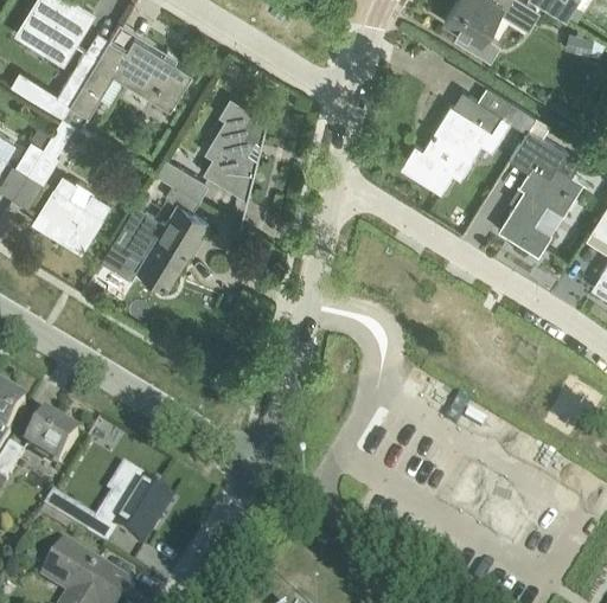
[(42,0),(39,0),(18,37),(63,64),(93,15),(66,0),(53,0),(50,5),(42,0)]
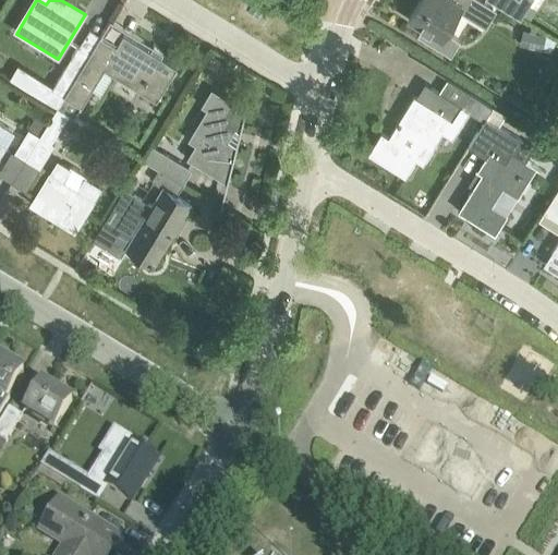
[(422,31),(417,38),(450,59),(460,44),(446,35),(459,14),(464,17),(469,10),(482,19),(488,8),(476,0),(421,0),(408,22),(422,31)]
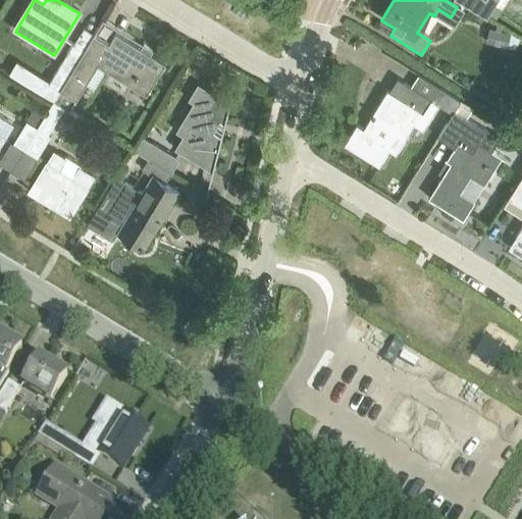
[(486,0),(486,1),(484,0),(454,0),(487,21),(500,0),(486,0)]
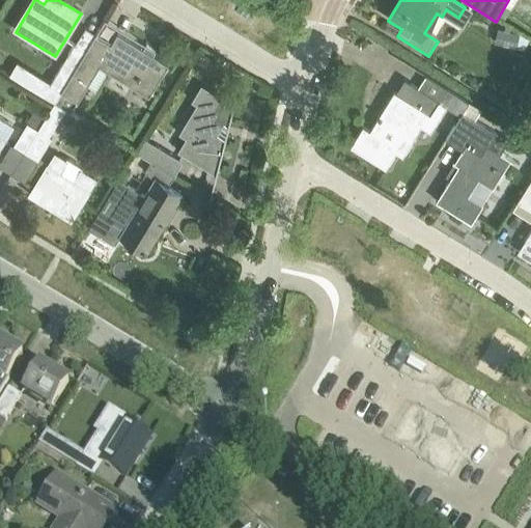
[(506,32),(503,47),(523,51),(530,40),(519,34),(519,35),(509,33),(506,32)]
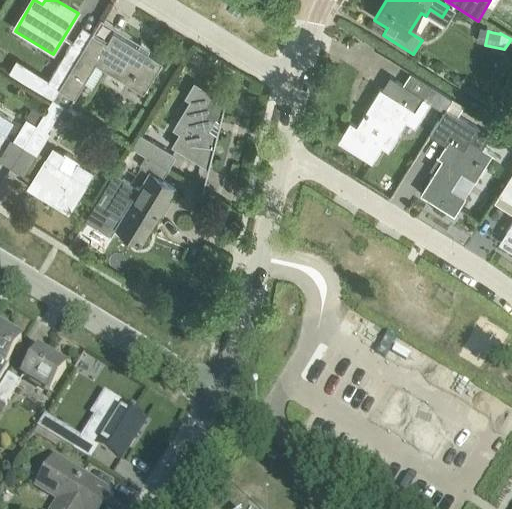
[(82,52),(65,81),(53,101),(64,108),(91,64),(143,95),(162,65),(113,35),(107,45),(93,37),(94,35),(93,34),(82,52)]
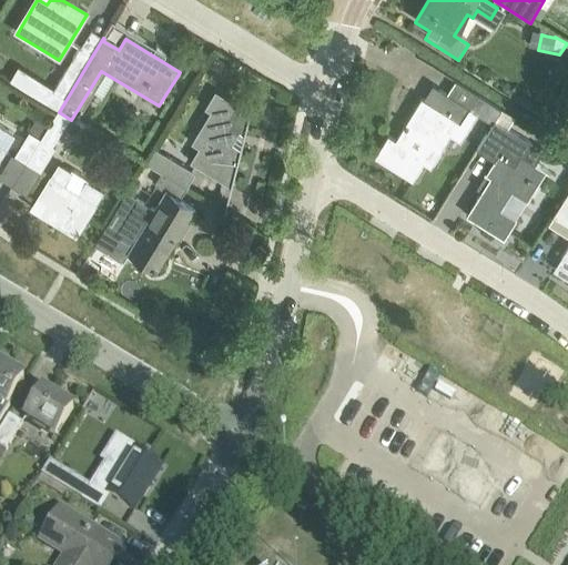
[(60,82),(72,90),(91,58),(80,51),(60,82)]
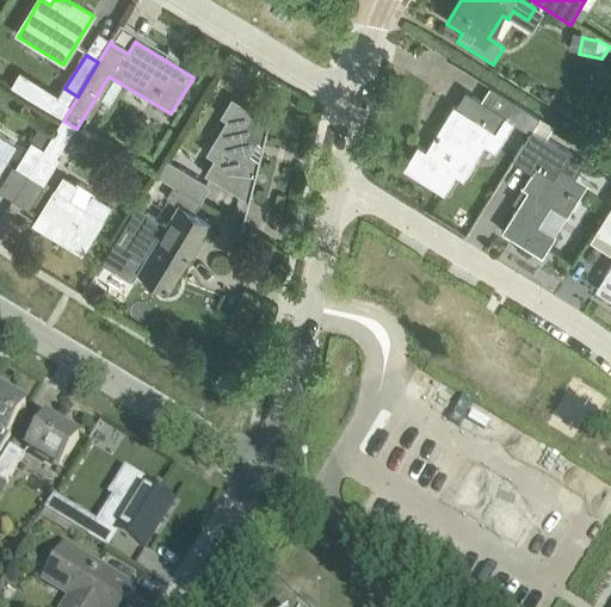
[(481,104),(473,99),(463,113),(454,109),(426,153),(418,148),(403,171),(444,197),(456,178),(463,183),(476,163),(468,158),(477,143),(495,154),(513,125),(530,135),(532,132),(539,121),(491,90),(481,104)]
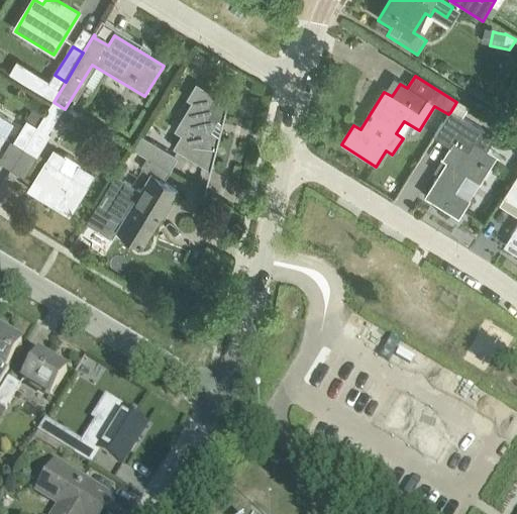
[(191,103),(174,132),(181,136),(173,149),(210,172),(209,174),(210,174),(220,136),(219,135),(219,136),(212,132),(218,122),(222,124),(221,125),(223,125),(228,104),(222,103),(223,101),(206,91),(196,106),(191,103)]
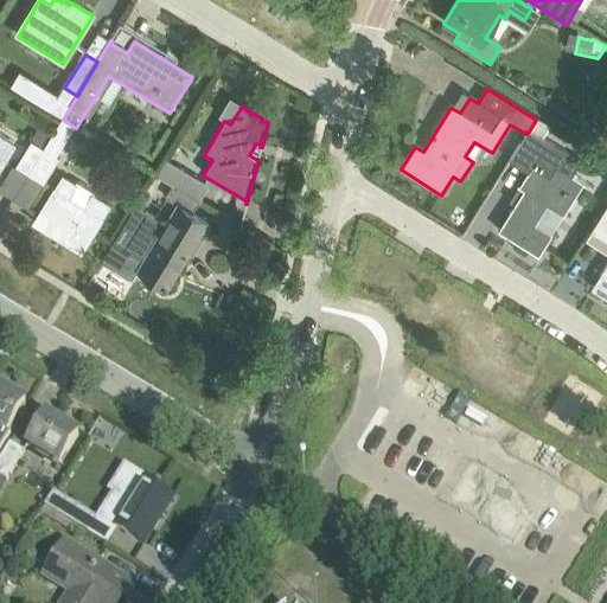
[(76,128),(63,120),(27,177),(43,186),(57,162),(56,161),(76,128)]
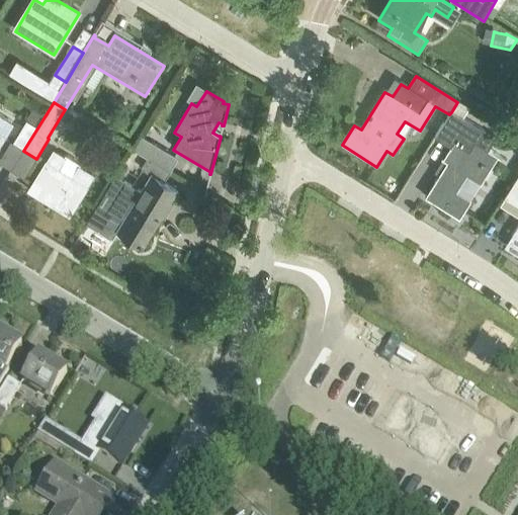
[(481,184),(498,158),(488,152),(495,140),(451,112),(434,139),(436,139),(438,135),(453,145),(443,160),(441,160),(447,164),(425,198),(459,221),(471,201),(456,192),(466,176),(481,184)]
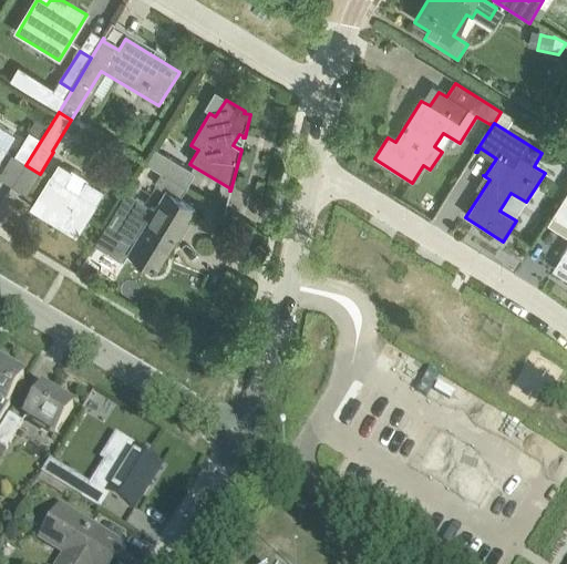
[(29,134),(14,159),(26,165),(41,141),(29,134)]
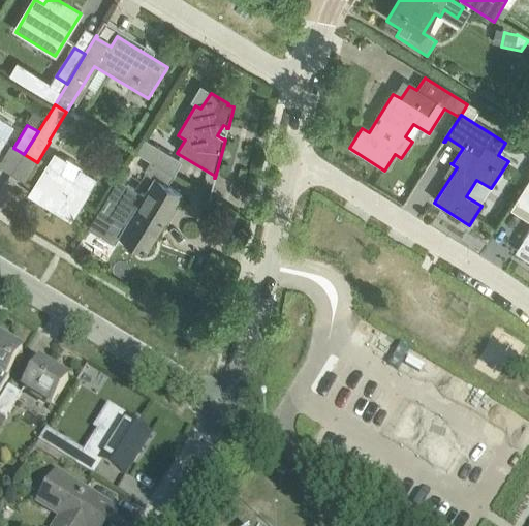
[(134,153),(174,177),(170,175),(179,161),(144,140),(134,153)]
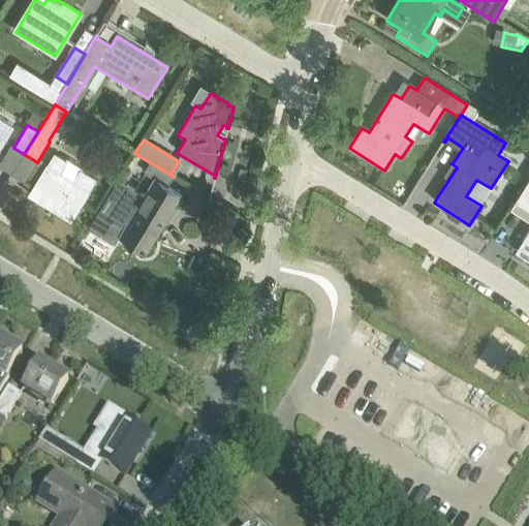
[(120,237),(145,253),(163,221),(167,224),(176,210),(172,208),(179,196),(180,195),(167,187),(174,177),(134,153),(134,154),(150,163),(144,174),(153,180),(143,198),(117,183),(96,216),(109,223),(114,216),(127,225),(120,237)]
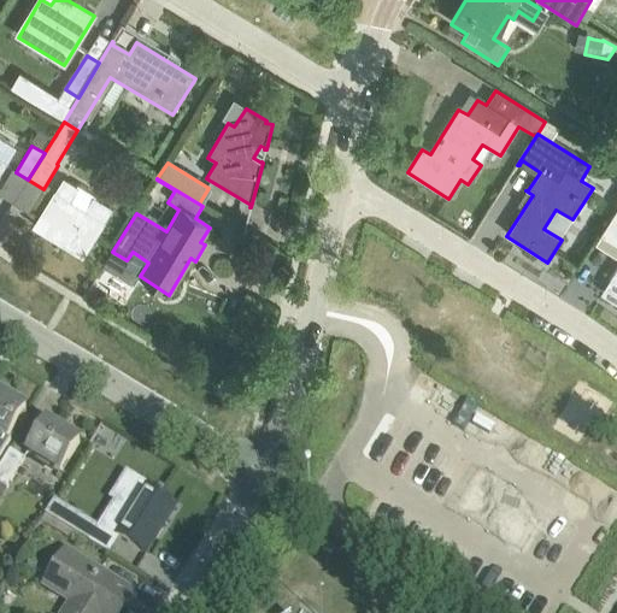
[(64,182),(42,217),(53,223),(46,234),(82,257),(110,211),(92,200),(83,213),(70,205),(78,192),(64,182)]
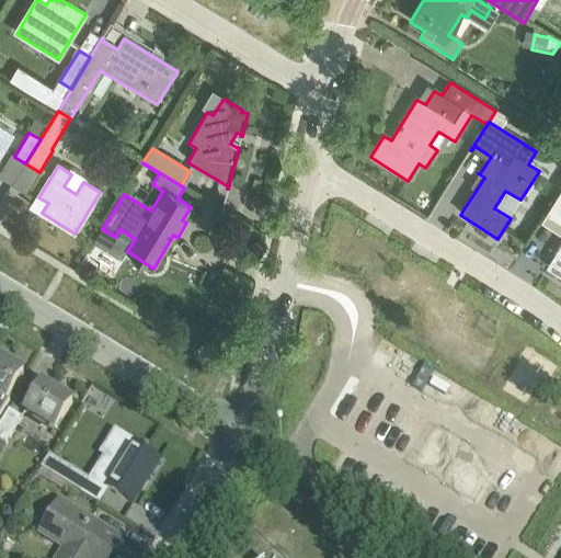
[(560,191),(546,216),(560,226),(560,246),(553,258),(560,262),(560,270),(559,273),(560,274),(560,191)]
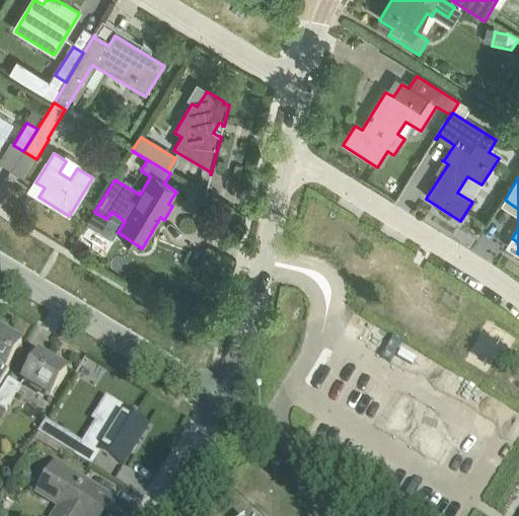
[(21,348),(0,335),(0,388),(8,374),(6,373),(14,360),(16,361),(21,352),(19,351),(21,348)]
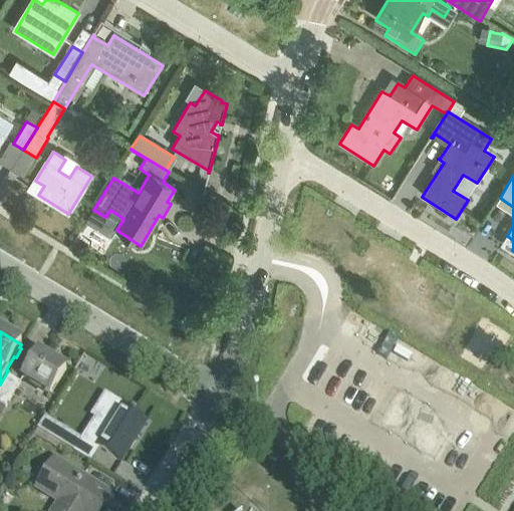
[(66,371),(38,355),(22,381),(49,399),(66,371)]
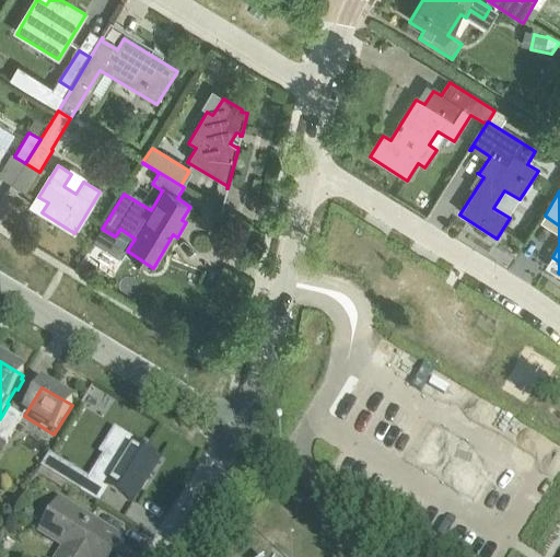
[(10,413),(0,429),(0,443),(8,448),(23,421),(10,413)]
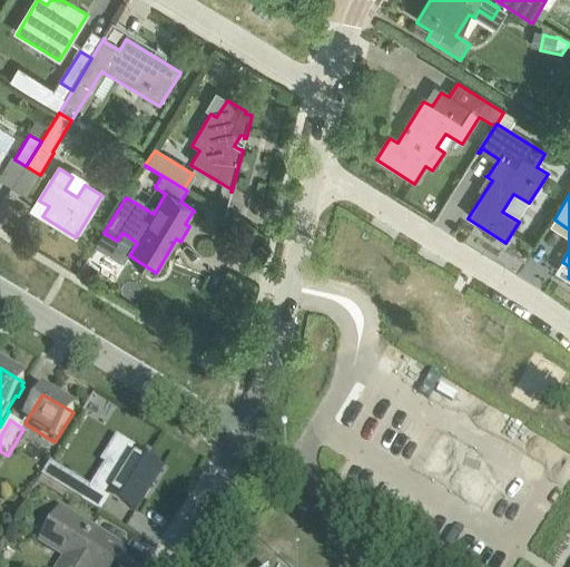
[(97,484),(94,489),(107,497),(105,499),(110,502),(135,517),(163,471),(150,463),(151,462),(147,459),(146,461),(135,455),(129,450),(115,472),(107,468),(97,484)]
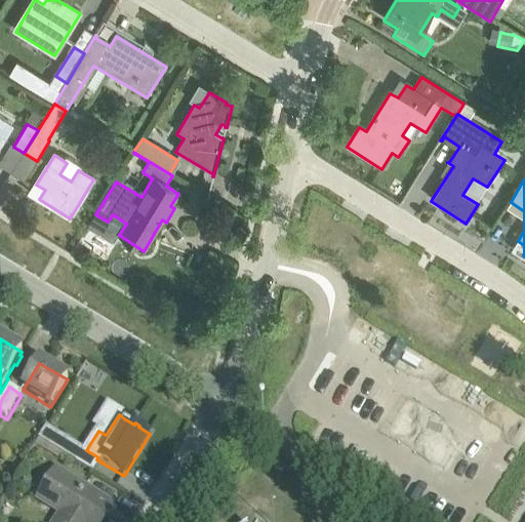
[(45,431),(38,442),(75,465),(82,453),(56,438),(45,431)]
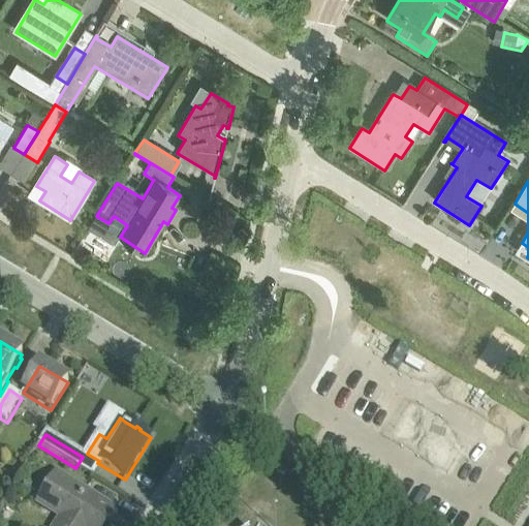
[(285,471),(279,467),(275,473),(282,477),(285,471)]
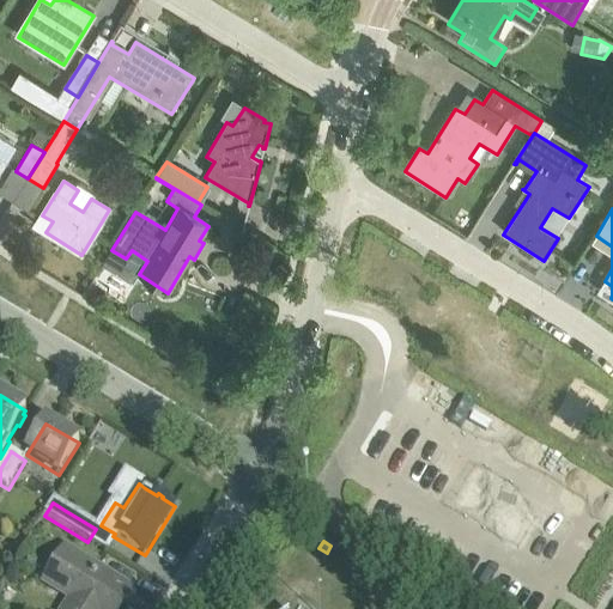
[(105,608),(108,604),(115,608),(123,608),(132,594),(65,550),(42,586),(67,602),(62,608),(105,608)]
